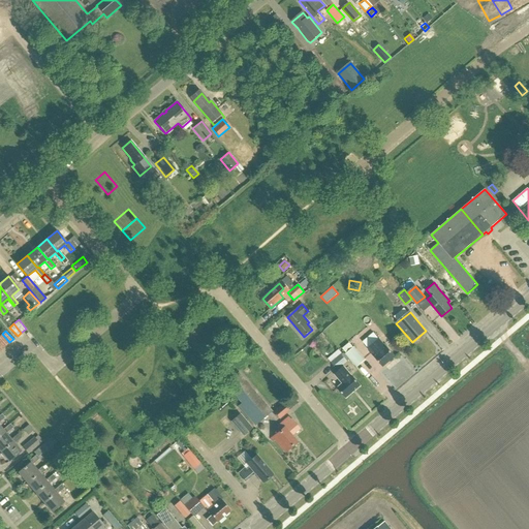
[(2,334),(0,335),(0,340),(4,346),(9,342),(2,334)]
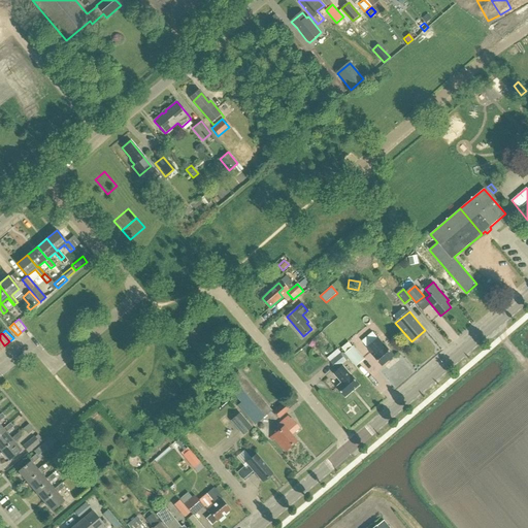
[(373,356),(382,365),(394,355),(386,345),(378,337),(367,347),(374,355),(373,356)]
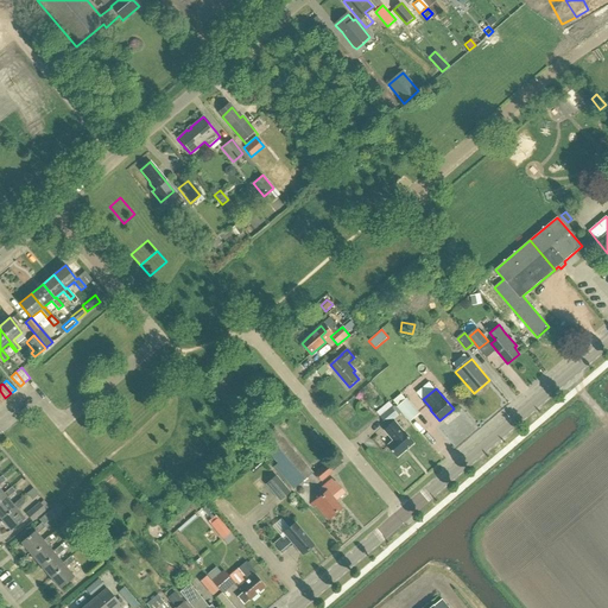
[(419,413),(406,398),(397,405),(410,422),(419,413)]
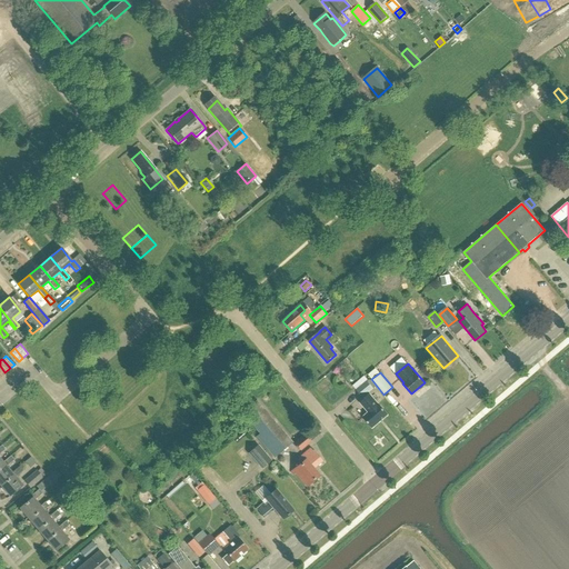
[(356,390),(362,398),(373,389),(366,381),(356,390)]
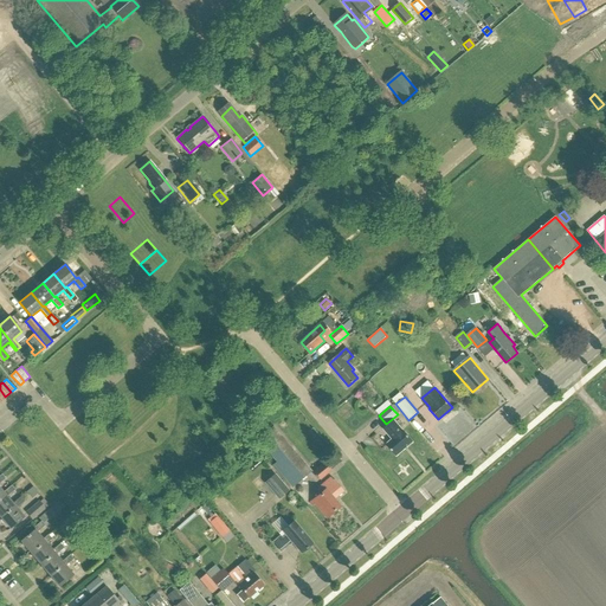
[(386,444),(397,456),(413,442),(403,430),(403,431),(393,420),(384,429),(392,439),(386,444)]
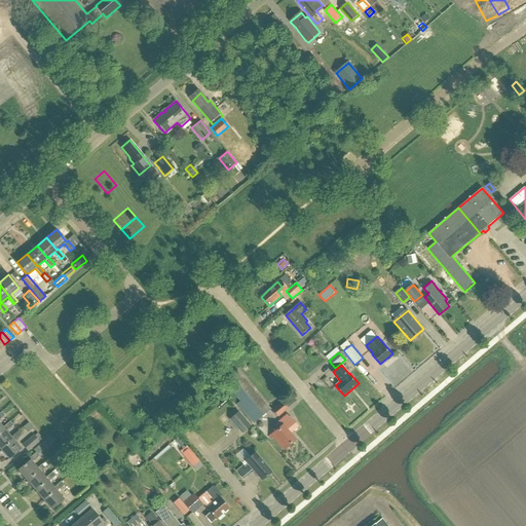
[(223,382),(239,402),(236,404),(253,423),(270,409),(237,371),(223,382)]
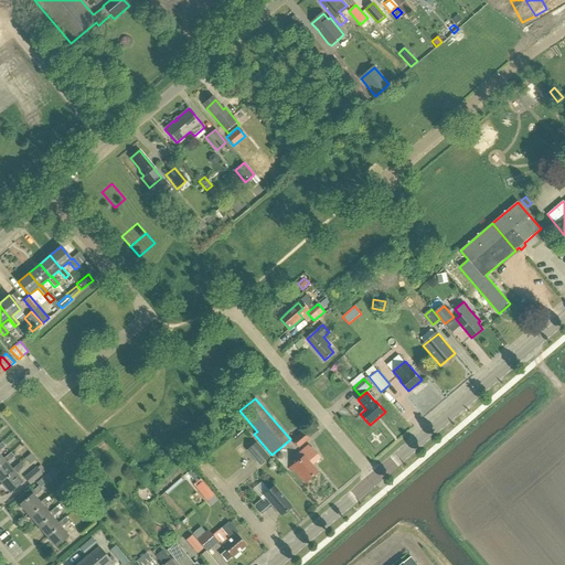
[(298,447),(308,439),(302,432),(292,440),(298,447)]
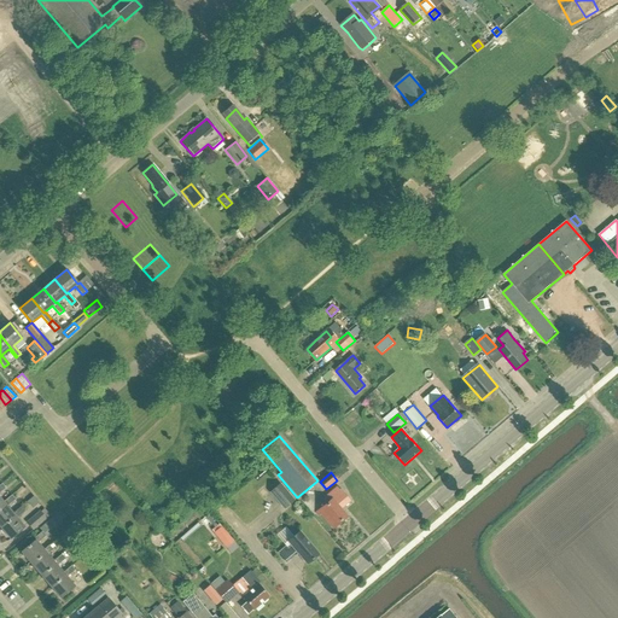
[(296,500),(280,483),(269,493),(284,509),(296,500)]
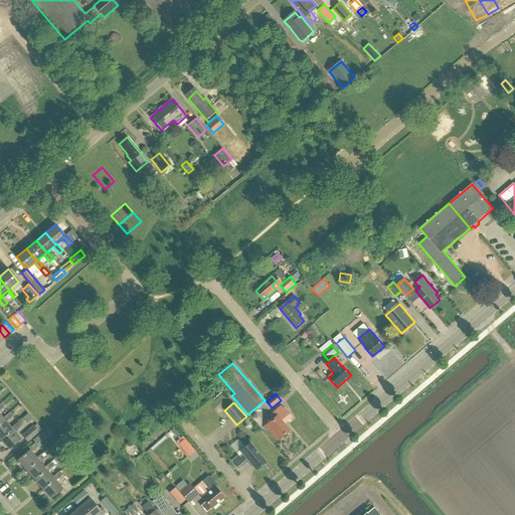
[(269,415),(273,420),(264,427),(266,430),(268,428),(277,440),(279,438),(289,430),(284,424),(292,417),(281,405),(273,411),(274,412),(269,415)]
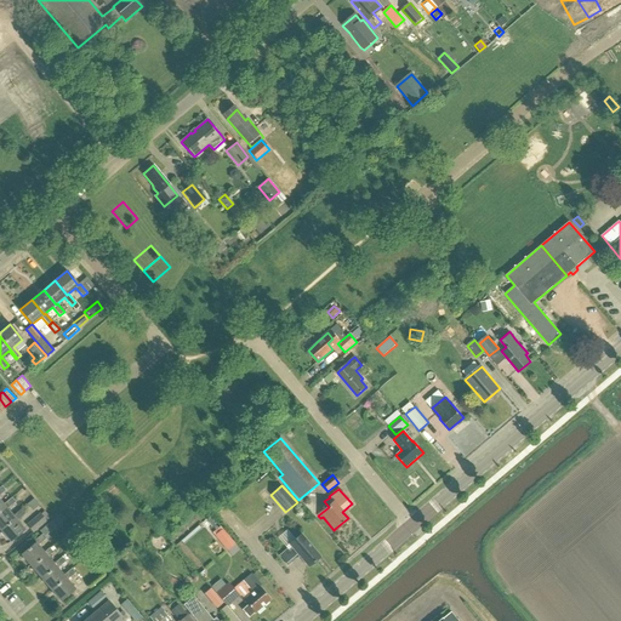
[(0,510),(0,529),(13,518),(12,516),(6,510),(15,502),(11,497),(3,505),(4,506),(0,510)]
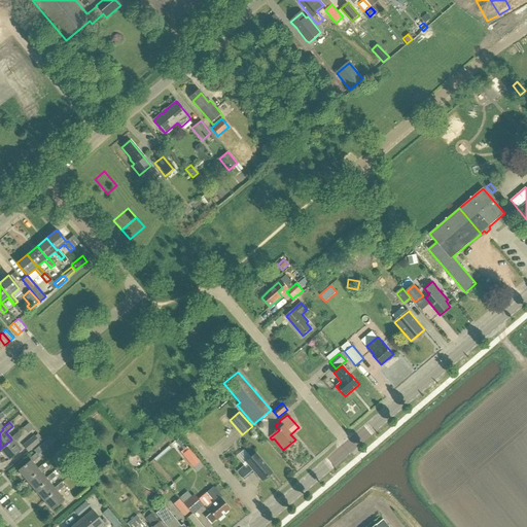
[(192,445),(198,440),(190,431),(185,435),(192,445)]
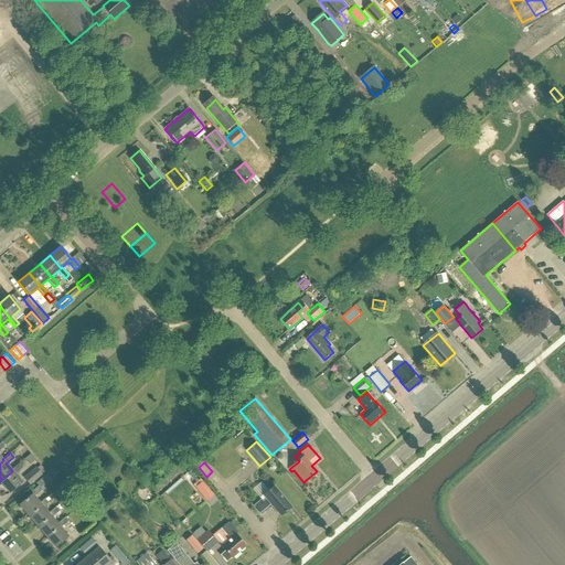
[(0,481),(0,482),(9,493),(22,482),(14,473),(22,467),(19,464),(11,469),(12,471),(0,481)]
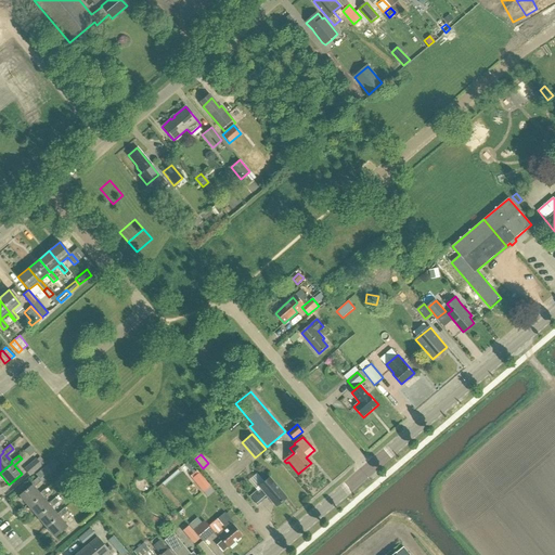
[(29,475),(41,465),(36,457),(23,468),(29,475)]
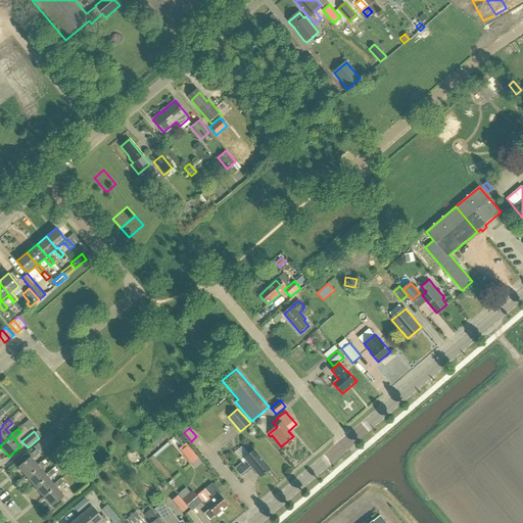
[(44,438),(48,442),(56,436),(52,431),(44,438)]
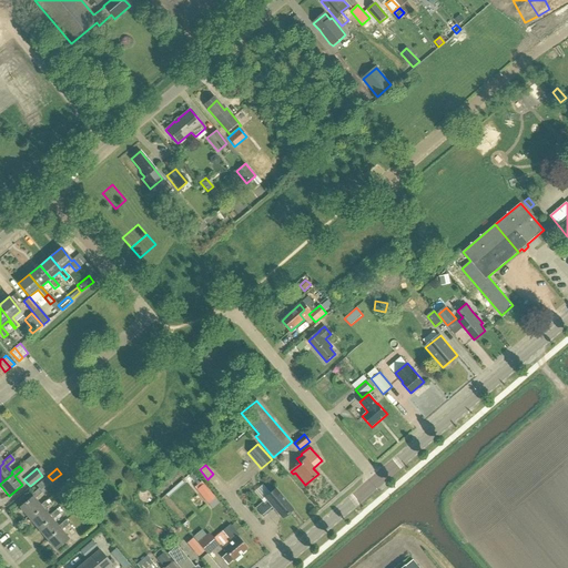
[(206,504),(213,497),(200,483),(193,489),(206,504)]
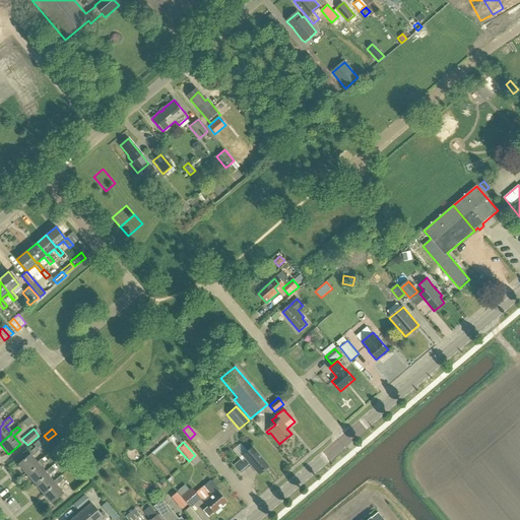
[(235,465),(241,472),(250,465),(258,474),(267,466),(256,453),(252,447),(242,456),(243,458),(235,465)]
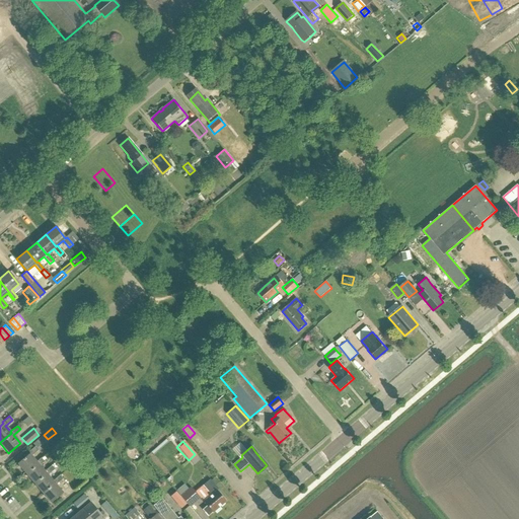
[(17,463),(25,473),(45,457),(44,456),(36,462),(31,456),(39,450),(35,447),(28,453),(28,454),(17,463)]
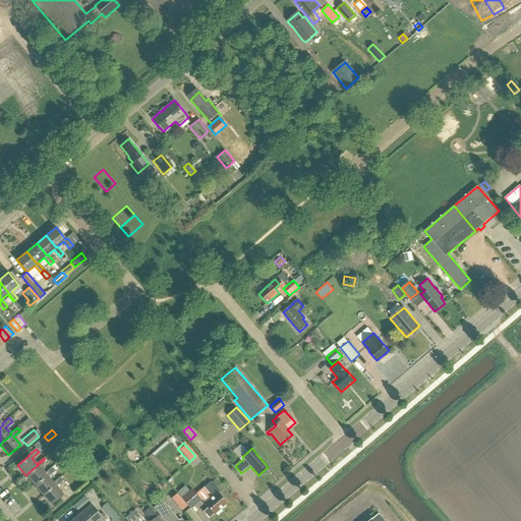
[(25,475),(34,485),(53,469),(52,467),(45,473),(40,467),(47,462),(45,459),(25,475)]
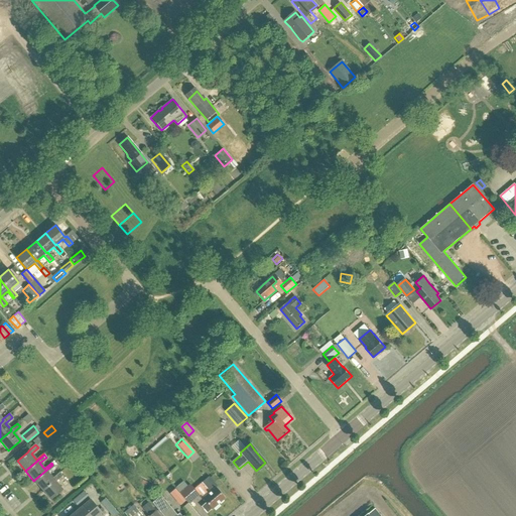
[(33,481),(41,490),(60,474),(59,473),(52,479),(47,473),(54,467),(52,465),(33,481)]
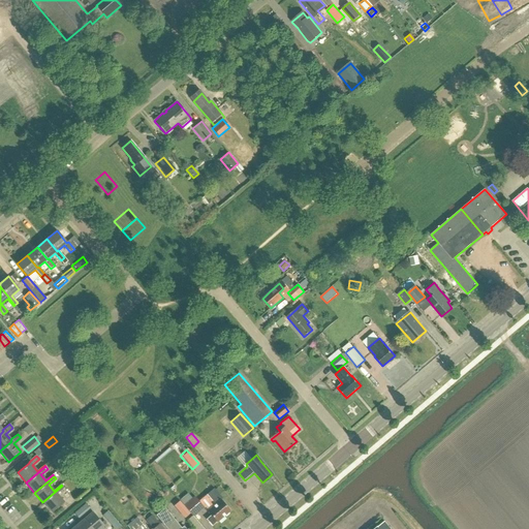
[(42,502),(51,512),(63,502),(57,494),(64,488),(62,486),(42,502)]
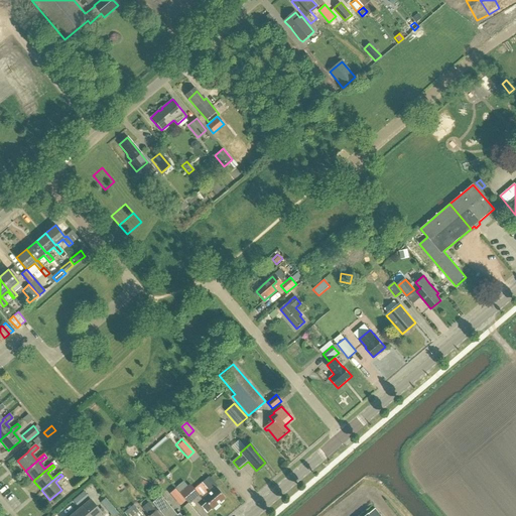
[(202,506),(207,512),(212,509),(224,498),(216,488),(218,486),(210,476),(202,482),(210,492),(203,498),(207,502),(202,506)]
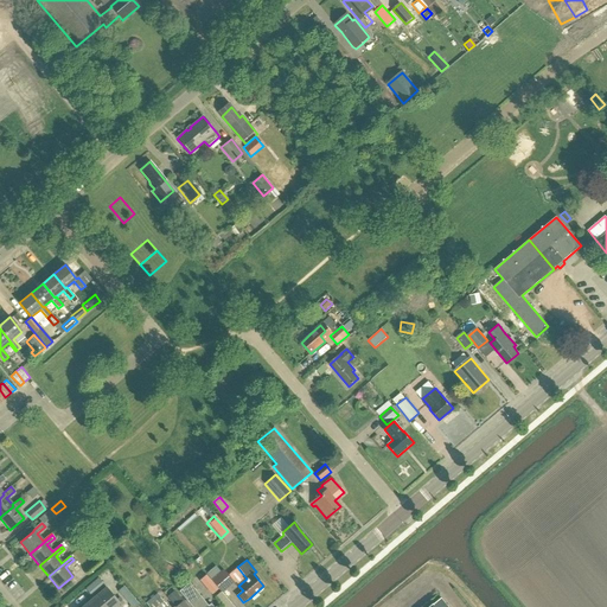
[(206,575),(211,580),(210,581),(221,593),(232,582),(222,569),(216,575),(212,570),(206,575)]
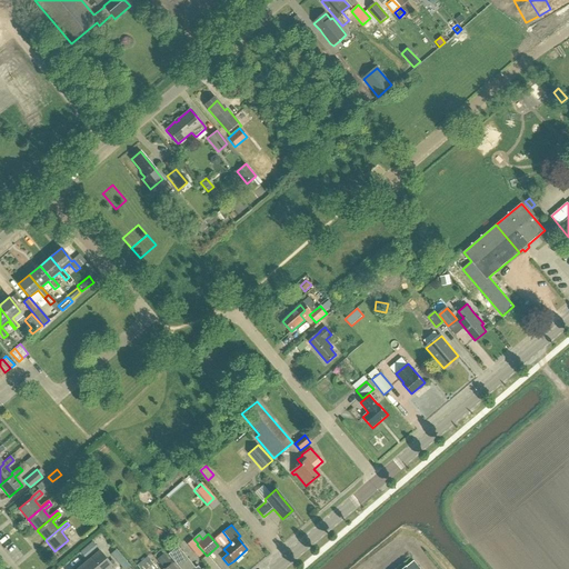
[(92,541),(80,551),(87,559),(99,548),(92,541)]
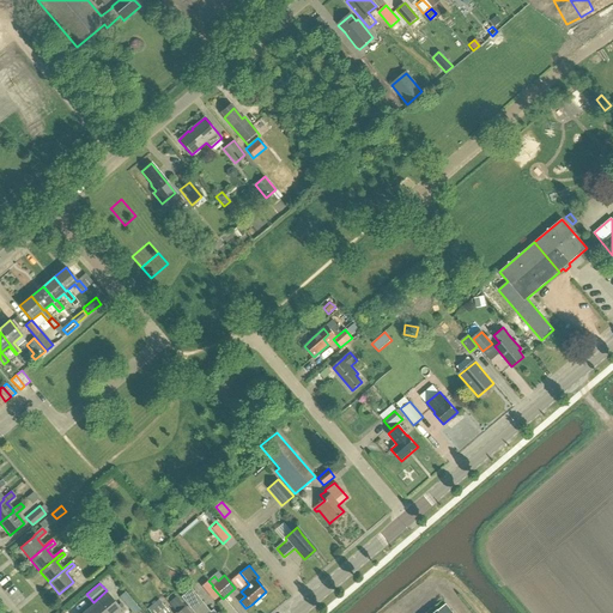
[(184,605),(192,612),(208,612),(188,589),(177,599),(183,606),(184,605)]
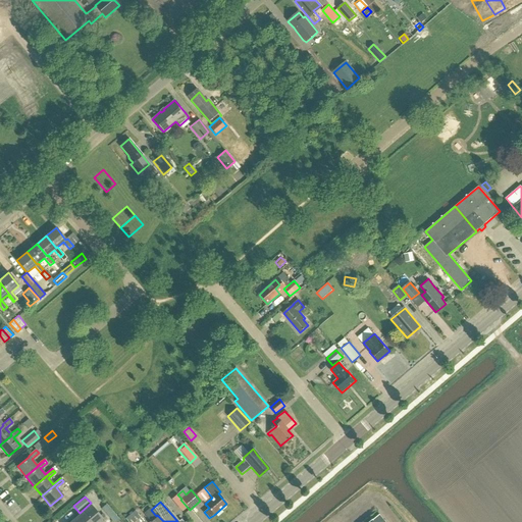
[(105,521),(91,505),(70,521),(105,521)]
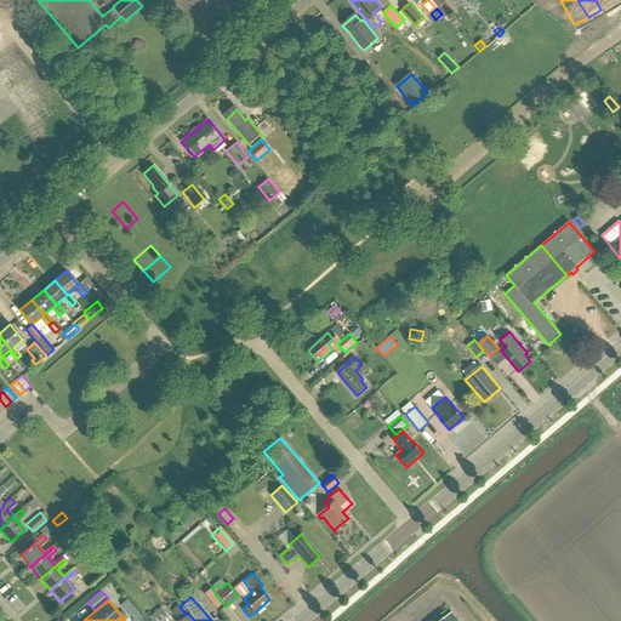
[(121,608),(131,619),(137,614),(127,603),(121,608)]
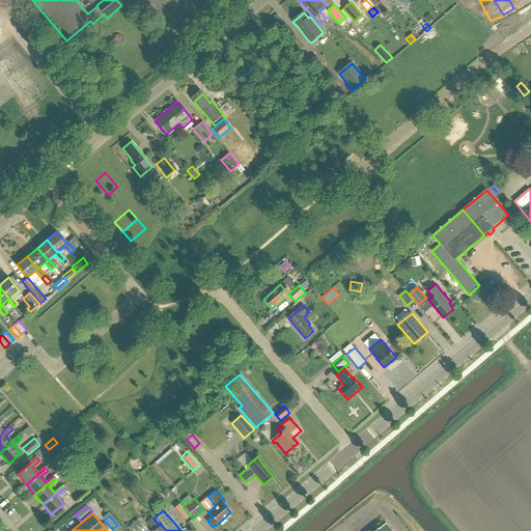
[(143,530),(145,530),(137,520),(127,528),(129,530),(143,530)]
